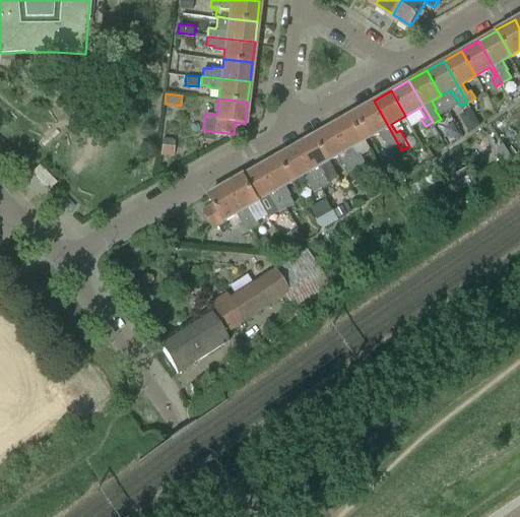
[(374,101),(355,112),(351,114),(366,138),(379,131),(384,139),(385,138),(390,146),(397,142),(374,101)]
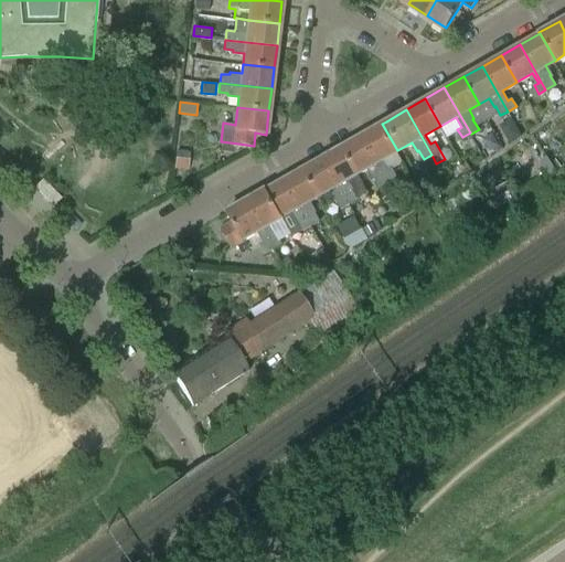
[(508,141),(520,135),(511,118),(499,126),(508,141)]
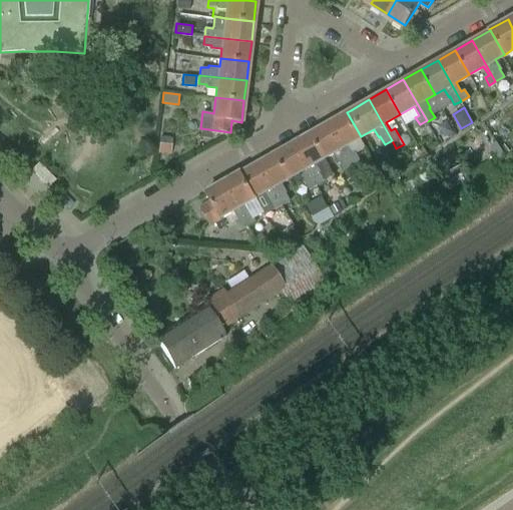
[(347,112),(329,122),(352,163),(359,159),(355,151),(352,153),(346,144),(361,136),(347,112)]
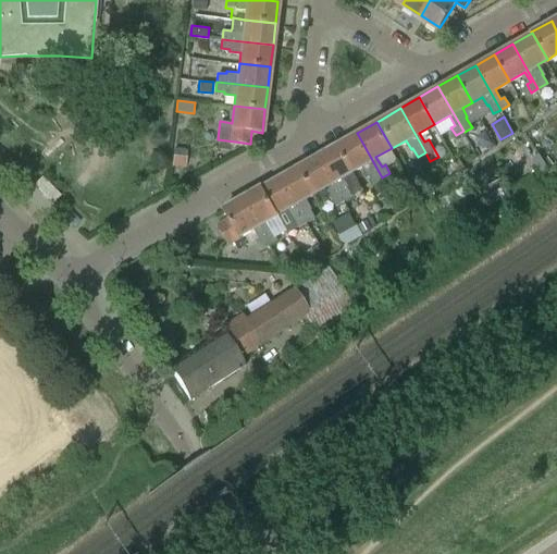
[(337,144),(353,170),(362,164),(368,174),(369,173),(381,194),(387,191),(380,179),(382,177),(357,133),(337,144)]
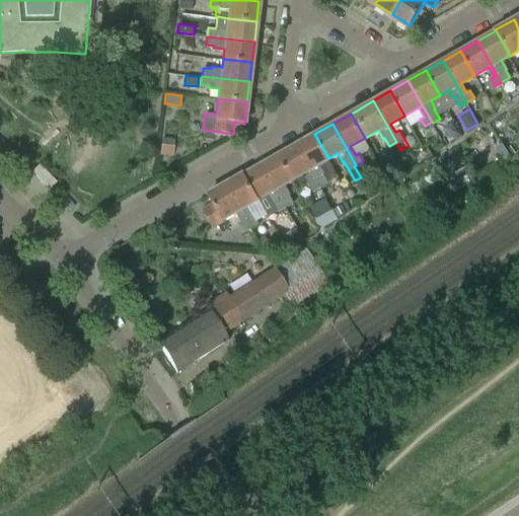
[(219,132),(203,130),(202,139),(218,141),(219,132)]
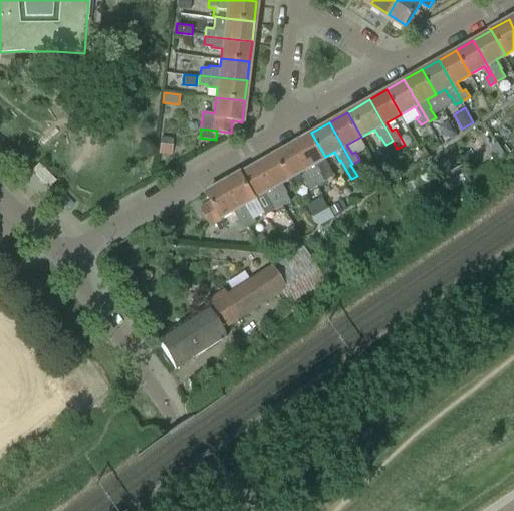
[(316,163),(325,157),(311,133),(294,143),(317,184),(325,180),(320,172),(321,171),(316,163)]
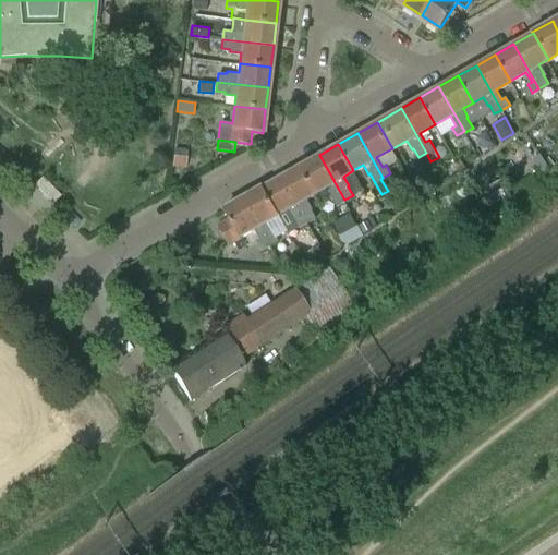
[(173,148),(172,166),(185,167),(186,149),(173,148)]
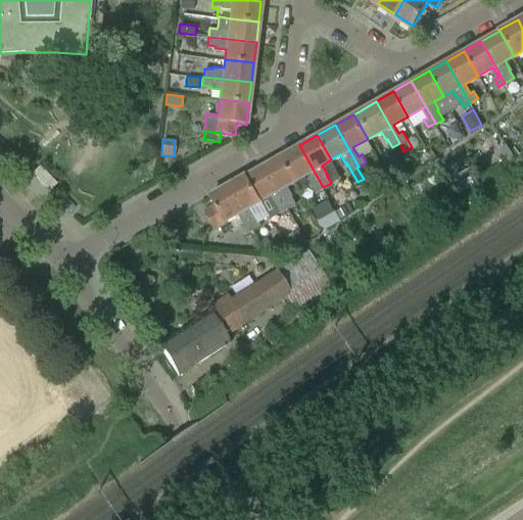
[(316,191),(323,187),(299,145),(282,155),(295,180),(304,175),(310,184),(312,183),(316,191)]
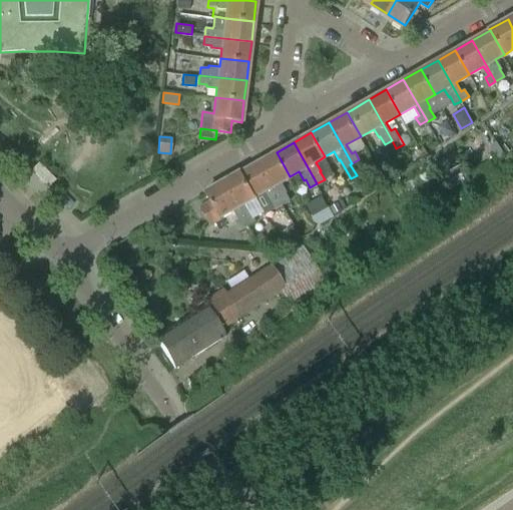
[(277,152),(260,161),(283,202),(290,199),(285,191),(286,190),(281,182),(290,176),(277,152)]
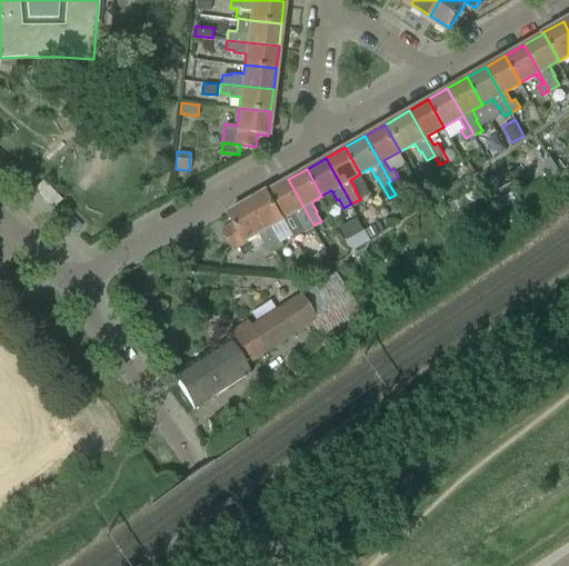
[(548,184),(542,175),(521,187),(527,196),(548,184)]
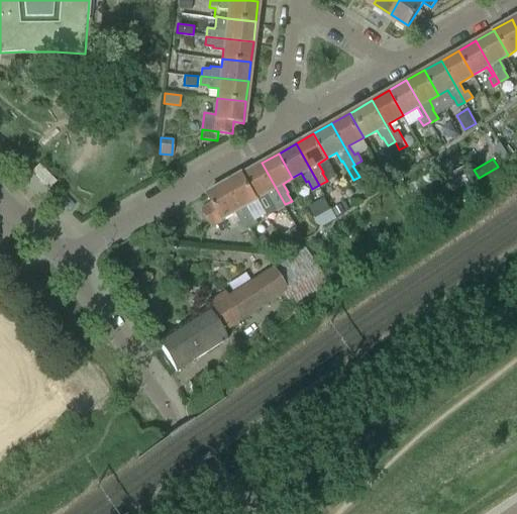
[(48,187),(56,180),(38,163),(31,170),(48,187)]
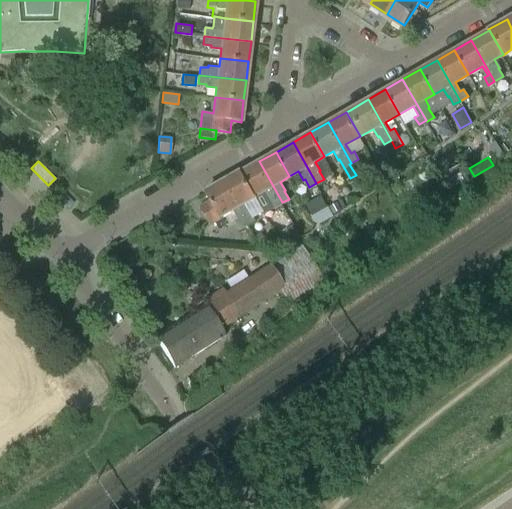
[(241,172),(255,196),(264,191),(269,199),(270,199),(274,207),(282,202),(259,161),(241,172)]
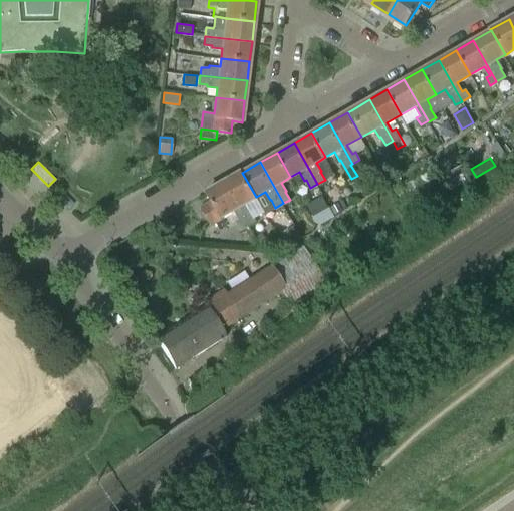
[(458,167),(440,176),(447,190),(465,181),(458,167)]
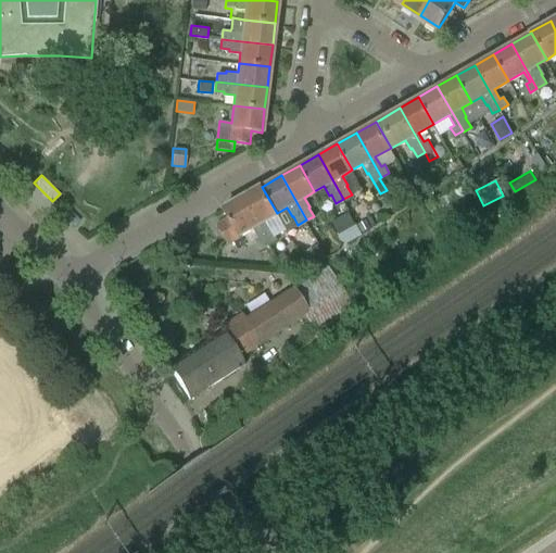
[(262,186),(242,197),(268,242),(276,238),(272,230),(273,229),(267,220),(278,214),(277,213),(262,187),(262,186)]
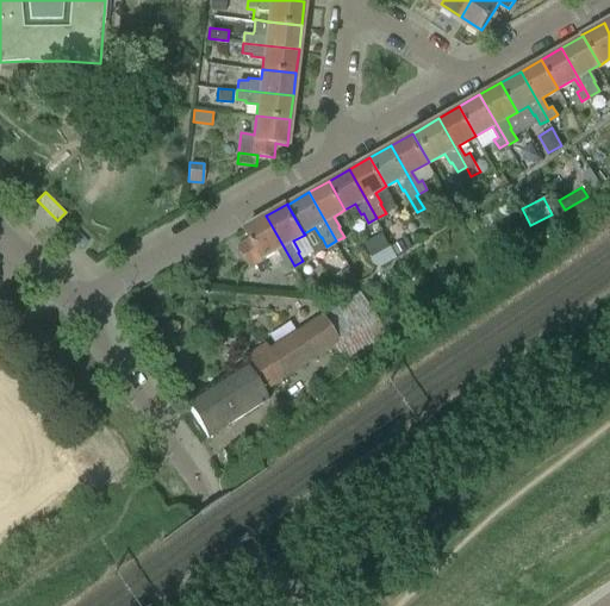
[(294,266),(266,216),(244,227),(250,238),(238,244),(250,266),(271,254),(277,264),(281,262),(286,270),(294,266)]
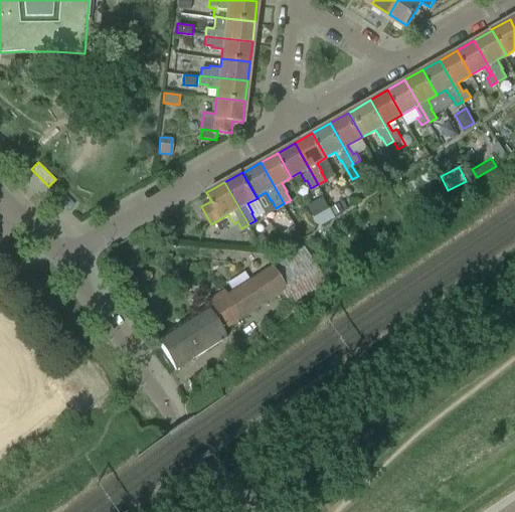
[(333,209),(340,206),(336,198),(329,202),(333,209)]
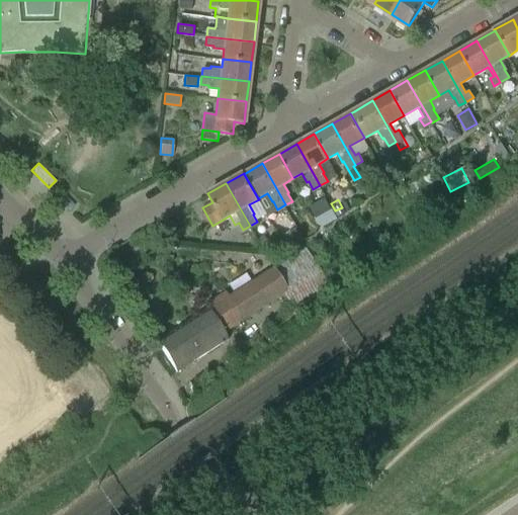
[(319,224),(335,213),(330,204),(313,213),(319,224)]
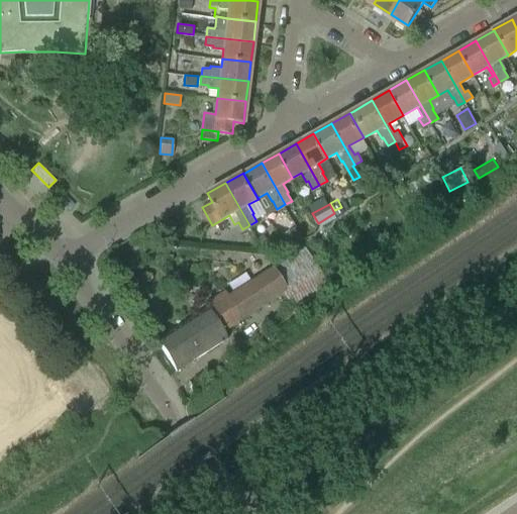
[(289,241),(301,233),(293,221),(281,229),(289,241)]
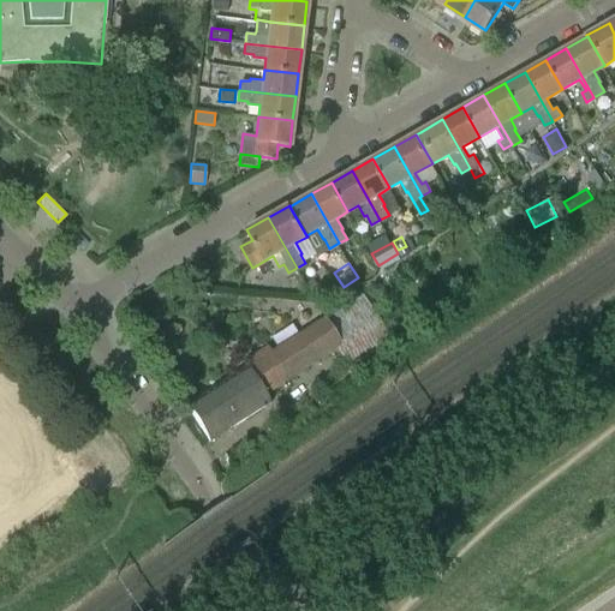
[(340,341),(326,317),(272,352),(270,349),(186,403),(209,439),(270,400),(263,390),(334,345),(340,341)]
